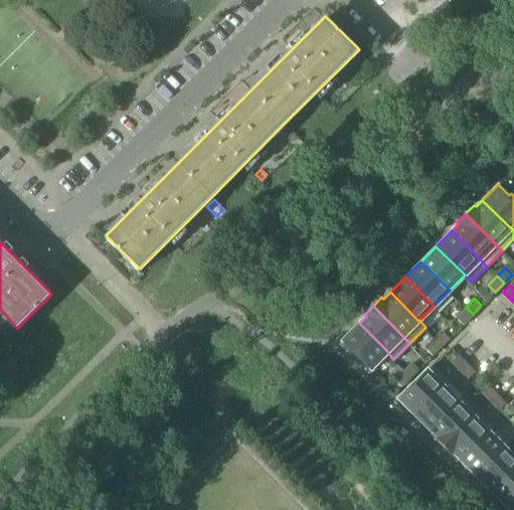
[(473,314),(466,307),(457,315),(465,322),(473,314)]
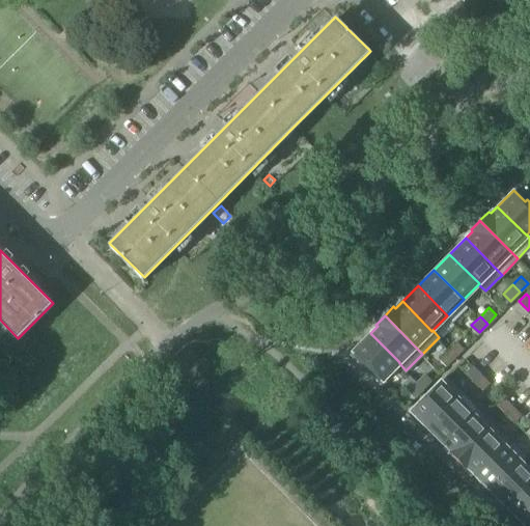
[(399,362),(370,333),(366,337),(354,350),(365,361),(363,363),(375,376),(378,374),(383,379),(399,363),(399,362)]
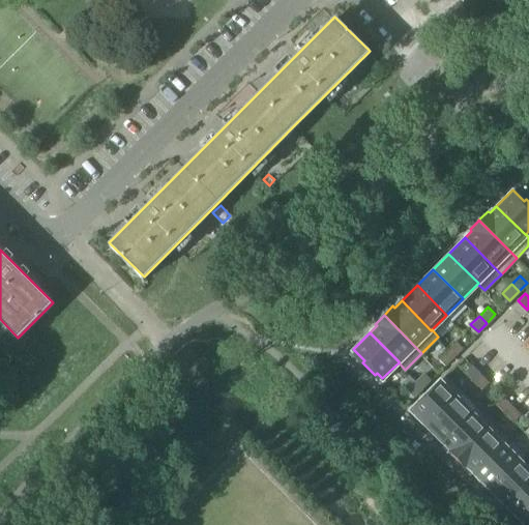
[(457,339),(448,347),(454,354),(464,346),(457,339)]
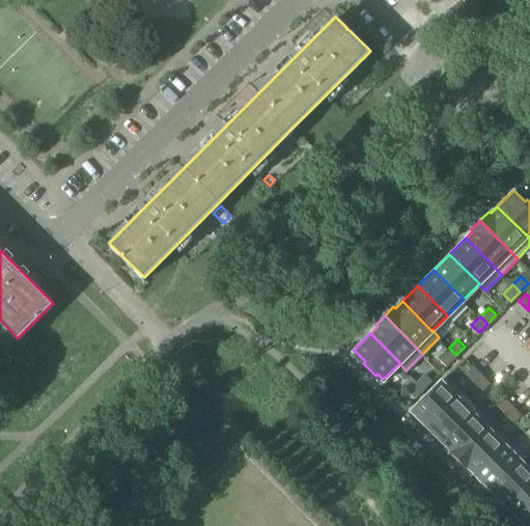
[(455,355),(449,348),(440,357),(447,364),(455,355)]
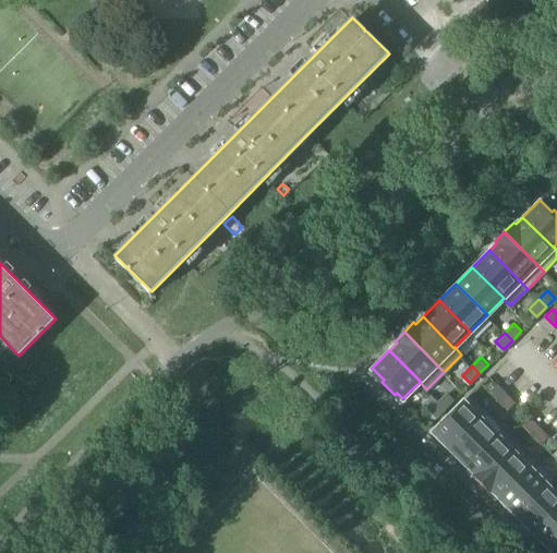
[(489,389),(498,398),(506,391),(497,382),(489,389)]
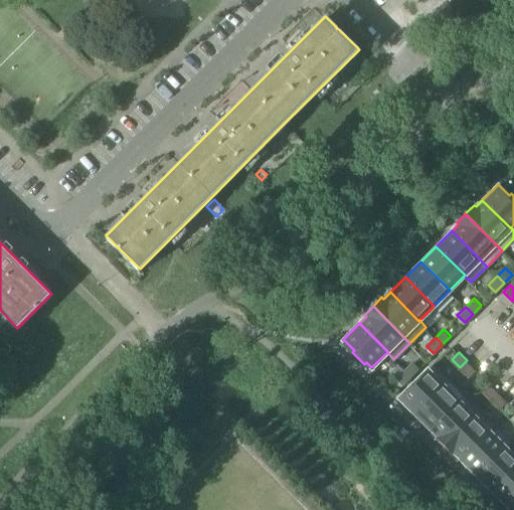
[(412,359),(404,368),(411,375),(419,366),(412,359)]
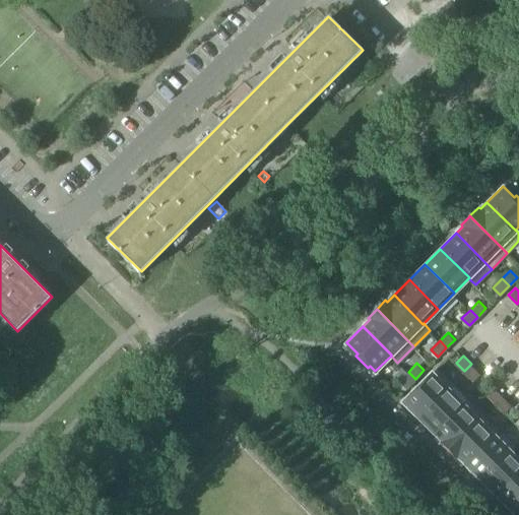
[(471,364),(464,371),(473,380),(480,372),(471,364)]
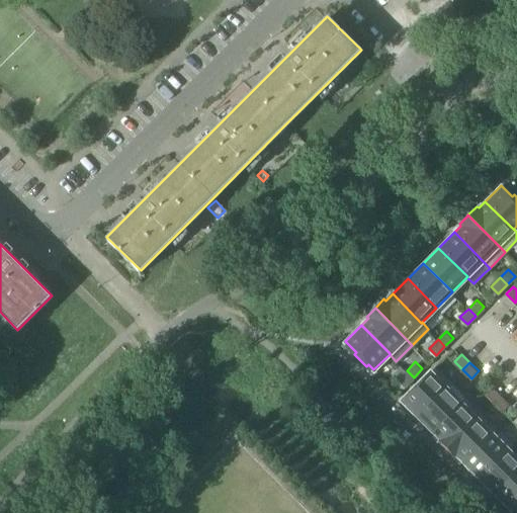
[(402,399),(417,414),(452,378),(437,363),(402,399)]
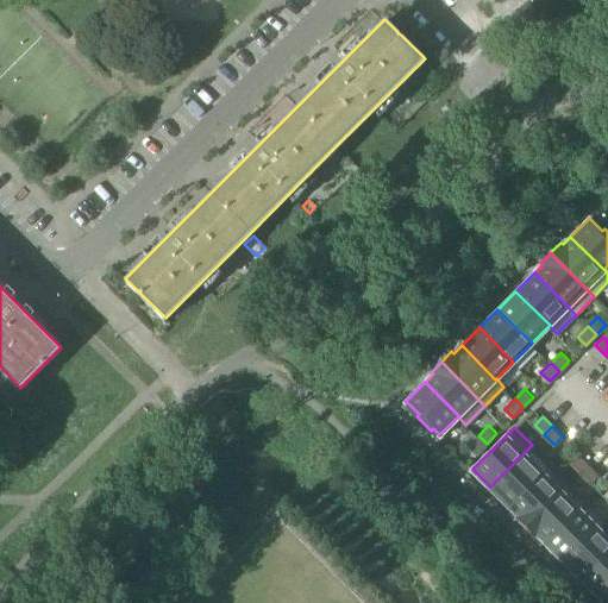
[(487,444),(478,435),(468,445),(476,453),(487,444)]
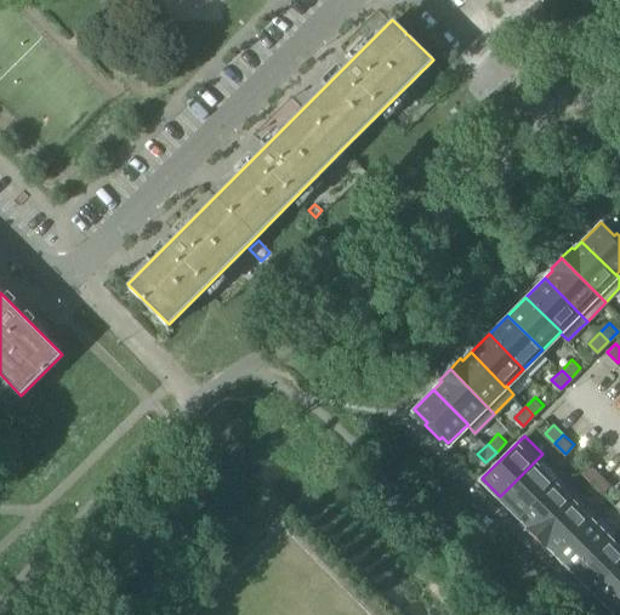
[(500,496),(519,516),(562,473),(542,454),(500,496)]
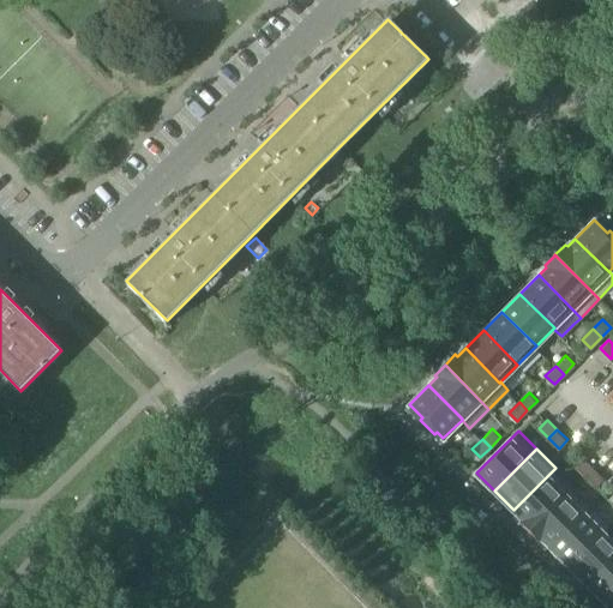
[(575,464),(586,475),(594,467),(583,456),(575,464)]
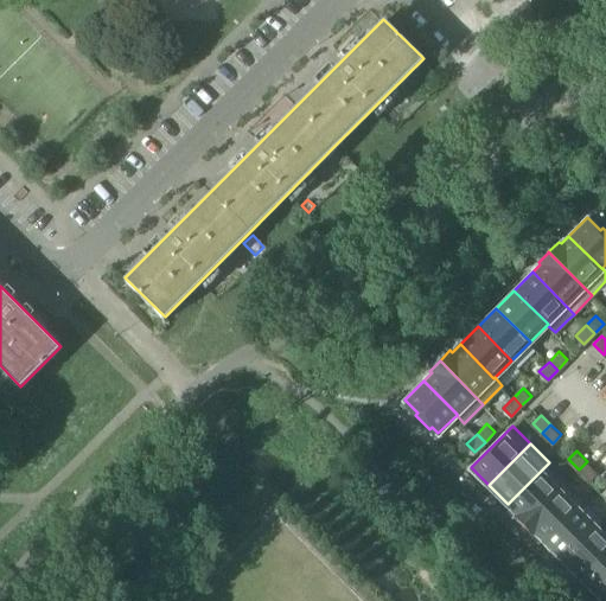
[(587,461),(579,470),(588,479),(597,471),(587,461)]
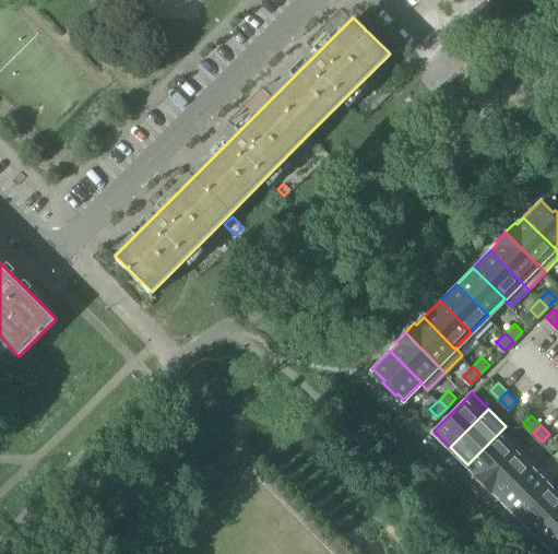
[(473,473),(482,483),(522,443),(506,426),(467,464),(471,469),(474,472),(473,473)]
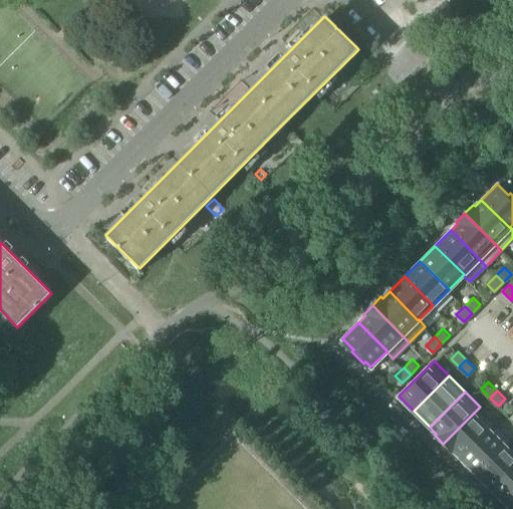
[(454,451),(460,458),(489,429),(490,430),(496,423),(480,407),(443,444),(452,453),(454,451)]
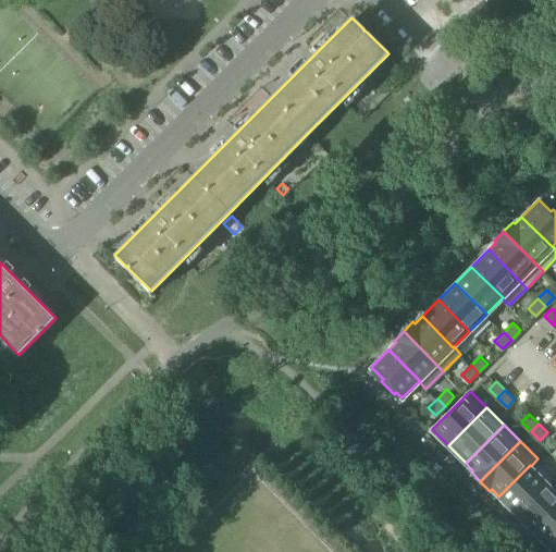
[(499,497),(516,513),(546,481),(531,466),(530,465),(498,497),(499,497)]
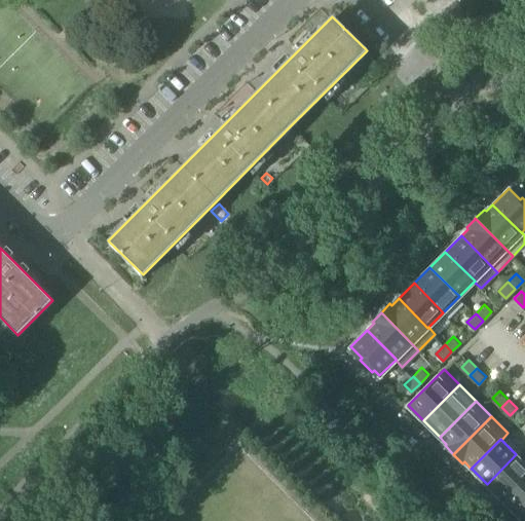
[(487,484),(502,499),(524,477),(524,463),(516,454),(487,484)]
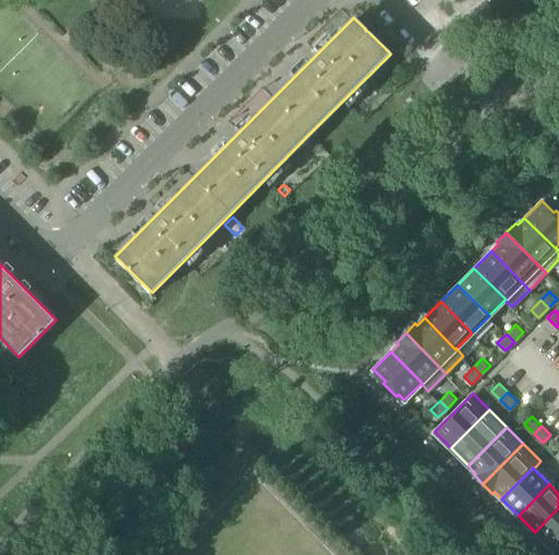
[(543,540),(551,548),(558,541),(558,508),(535,532),(543,540)]
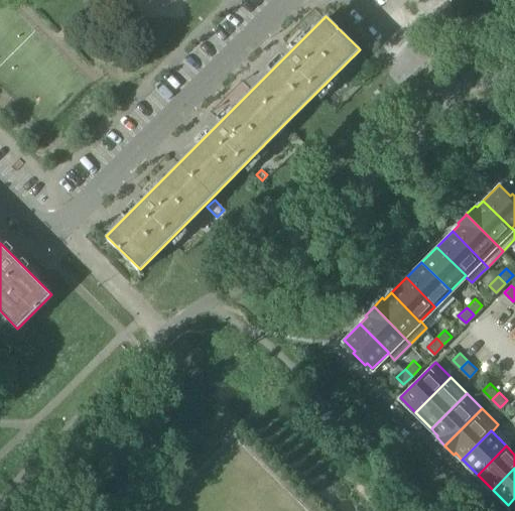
All buildings are outlined.
